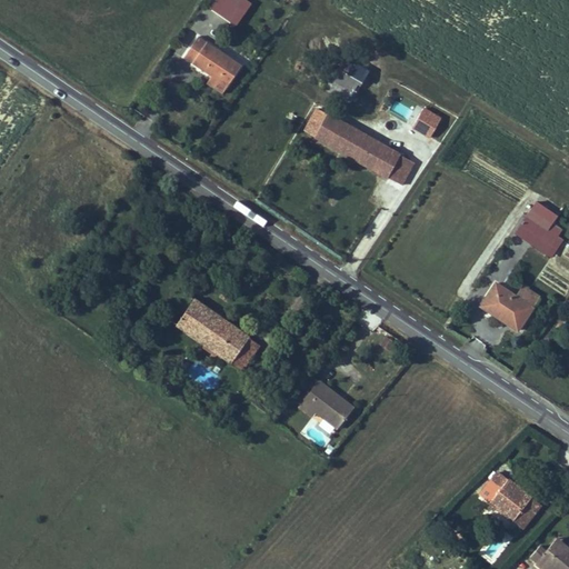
[(222,21),(235,3),(230,0),(209,0),(205,8),(222,21)]
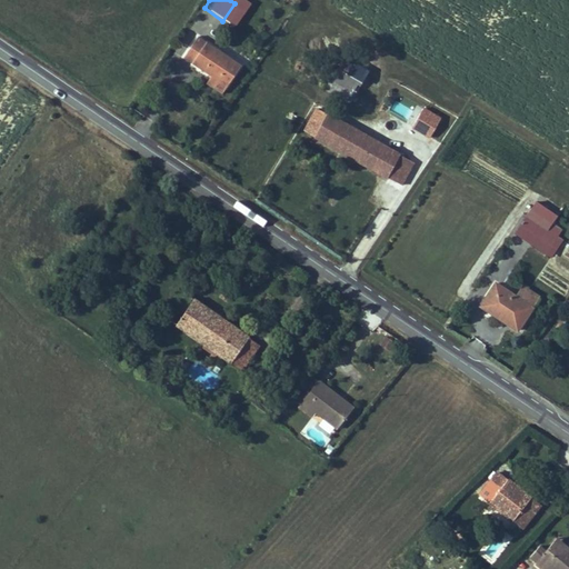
[(217,87),(231,66),(189,36),(175,56),(201,75),(217,87)]
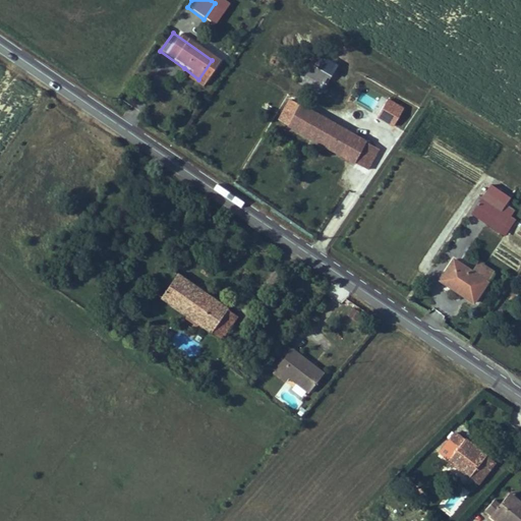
[(302,70),(322,83),(336,63),(316,49),(302,70)]
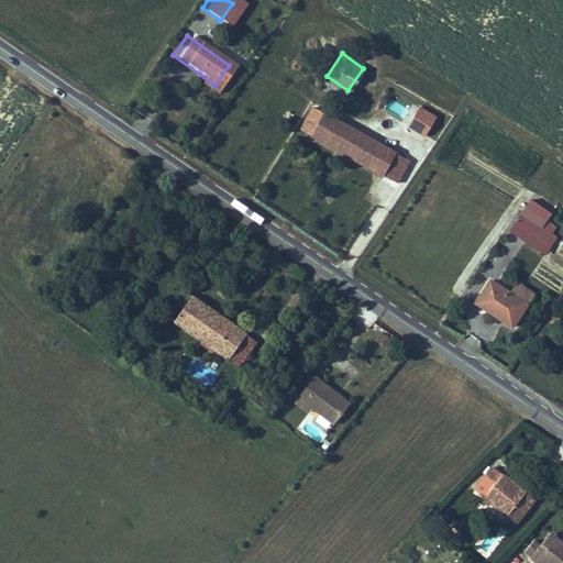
[(209,94),(214,86),(199,74),(192,81),(209,94)]
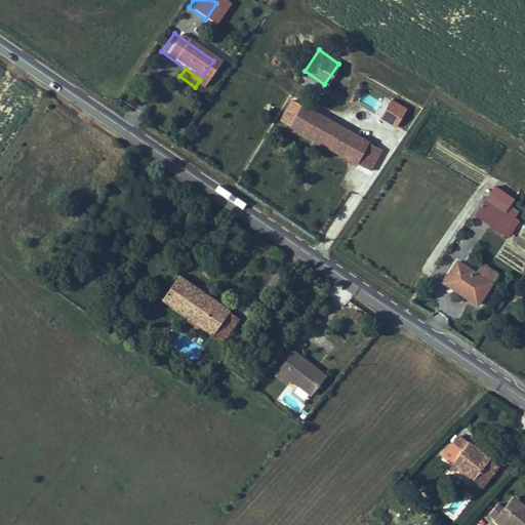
[(318,94),(324,84),(305,71),(297,80),(318,94)]
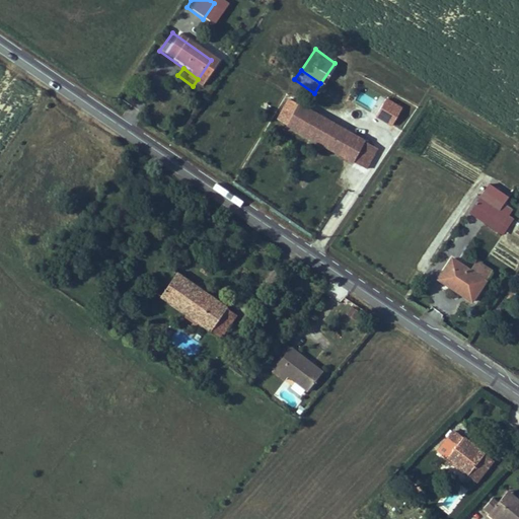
[(354,99),(368,108),(373,99),(360,90),(354,99)]
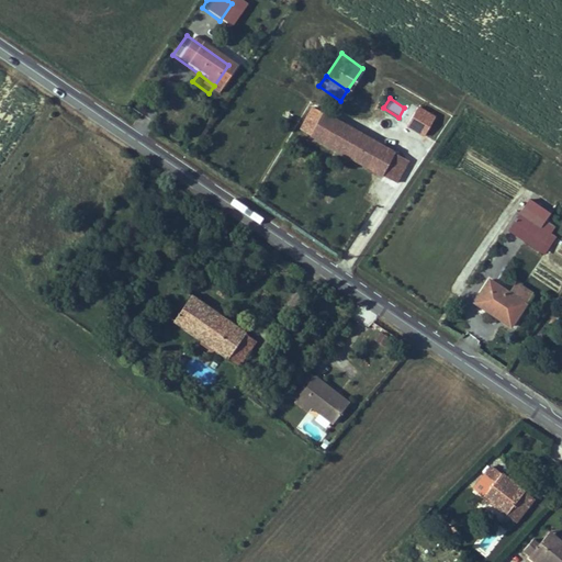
[(360,169),(377,143),(312,103),(295,130),(360,169)]
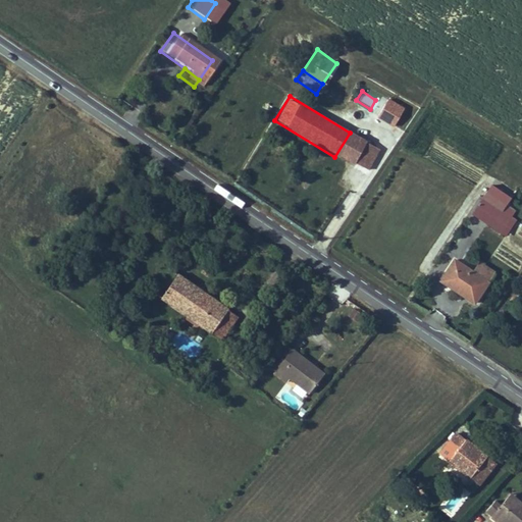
[(397,128),(406,108),(387,99),(378,119),(397,128)]
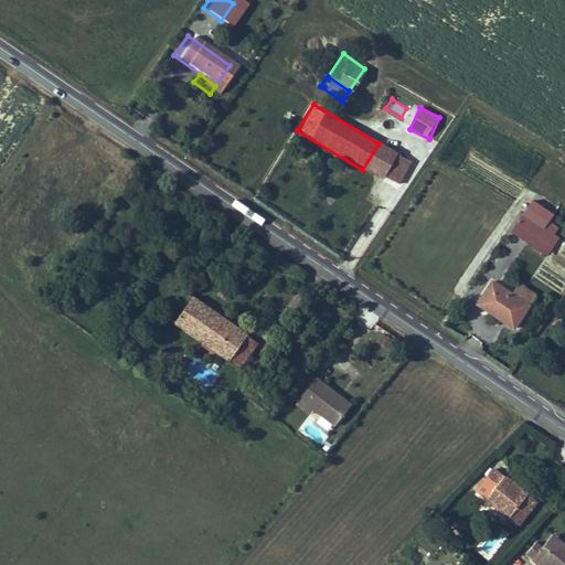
[(396,155),(379,144),(362,170),(381,181),(396,155)]
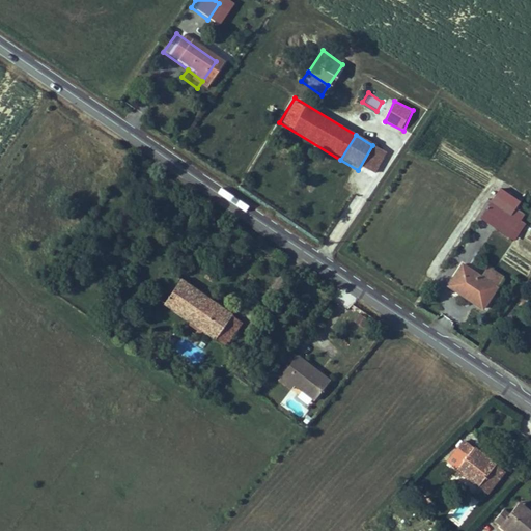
[(384,152),(372,145),(358,170),(368,176),(384,152)]
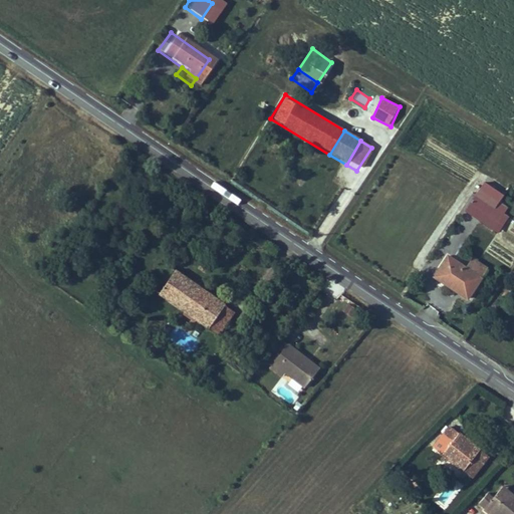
[(482,236),(495,218),(468,200),(456,218),(482,236)]
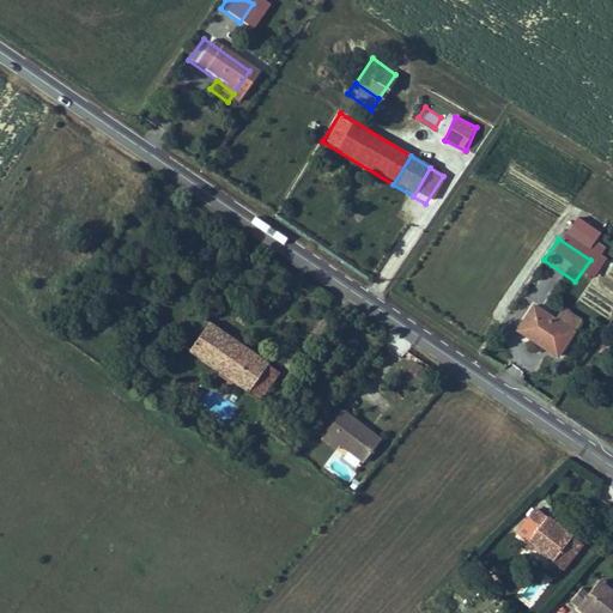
[(545,363),(563,339),(523,311),(505,335),(545,363)]
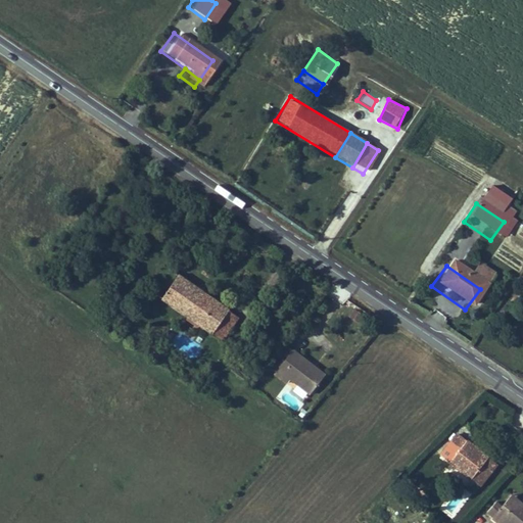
[(200,348),(220,322),(153,277),(135,302),(200,348)]
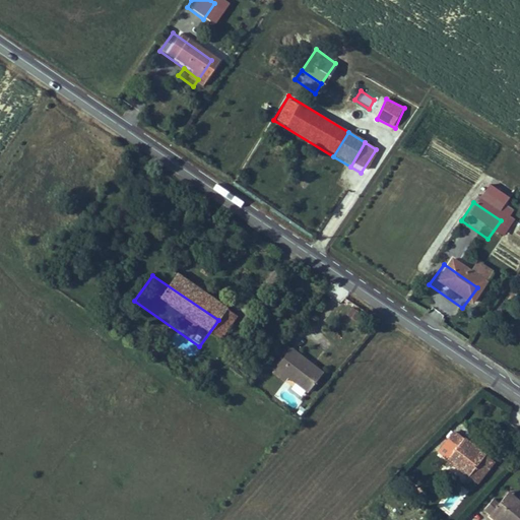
[(358,308),(349,311),(354,322),(362,318),(358,308)]
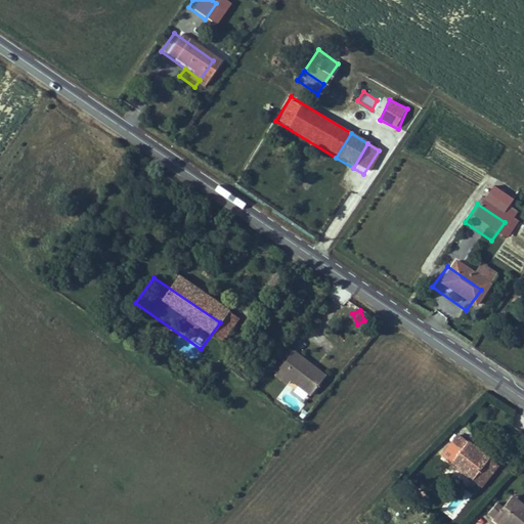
[(274,369),(290,352),(282,346),(268,364),(274,369)]
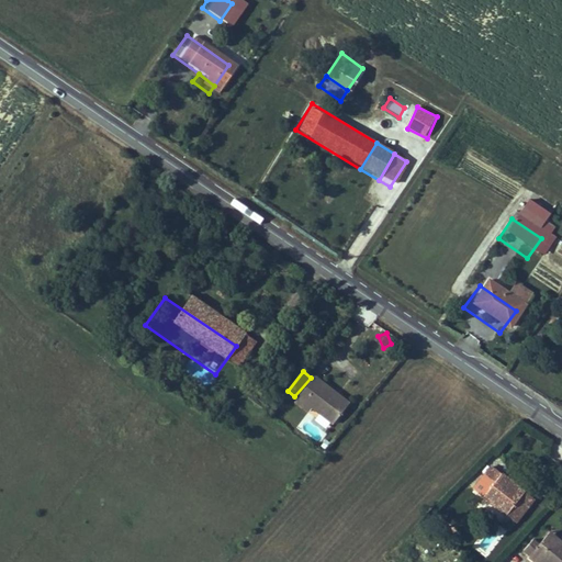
[(332,426),(347,406),(311,378),(294,396),(288,405),(296,412),(303,404),(332,426)]
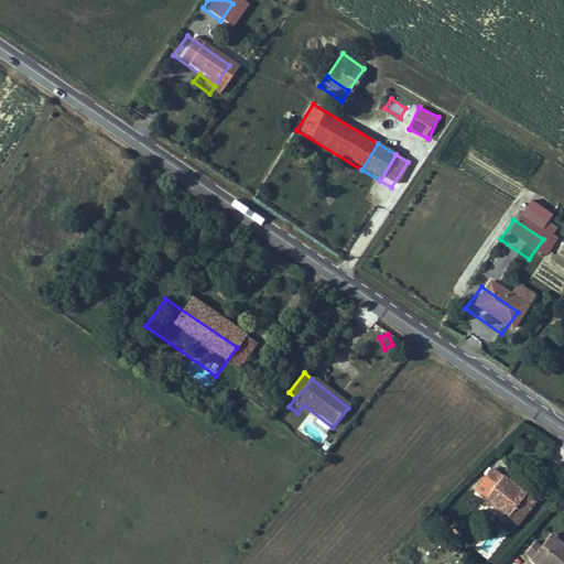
[(304,405),(297,413),(325,436),(333,427),(304,405)]
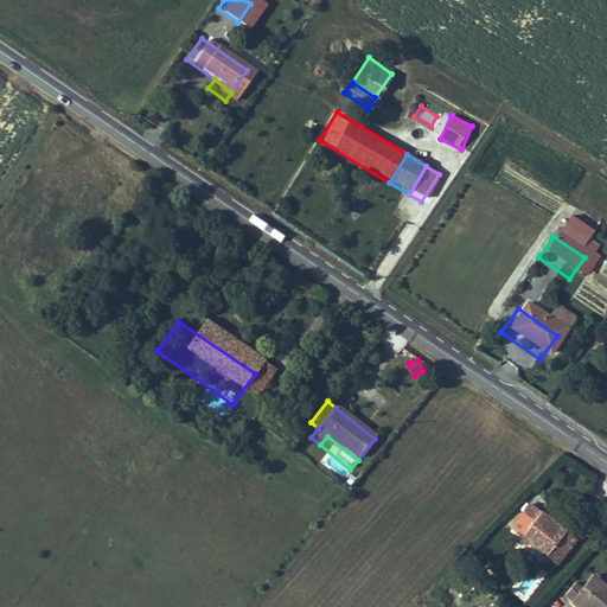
[(547,556),(568,530),(532,500),(521,515),(531,524),(522,535),(547,556)]
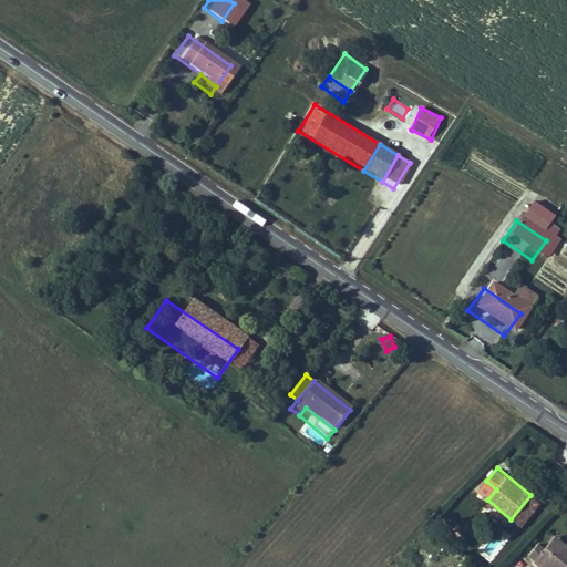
[(542,504),(531,495),(511,519),(521,528),(542,504)]
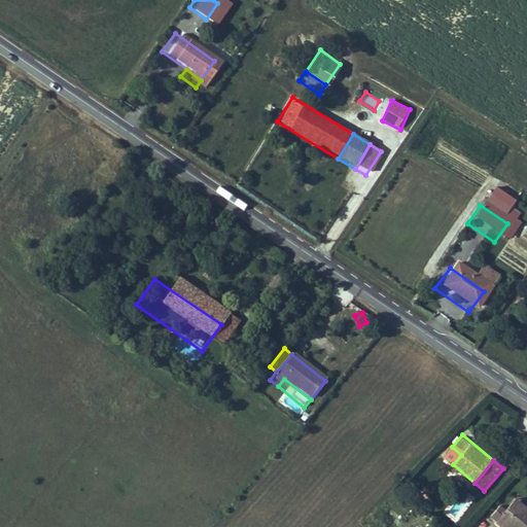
[(510,502),(507,504),(523,517),(525,515),(510,502)]
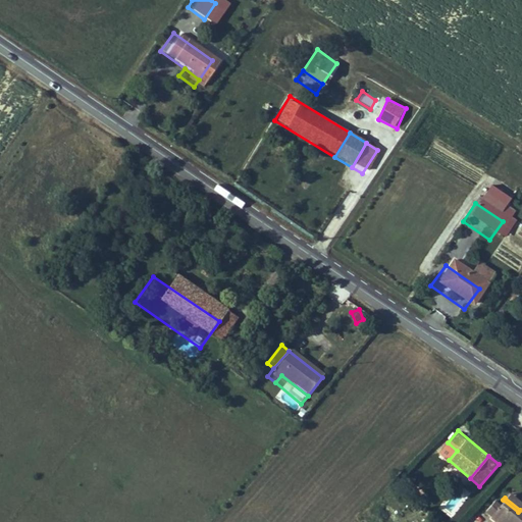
[(430,508),(446,517),(451,509),(435,500),(430,508)]
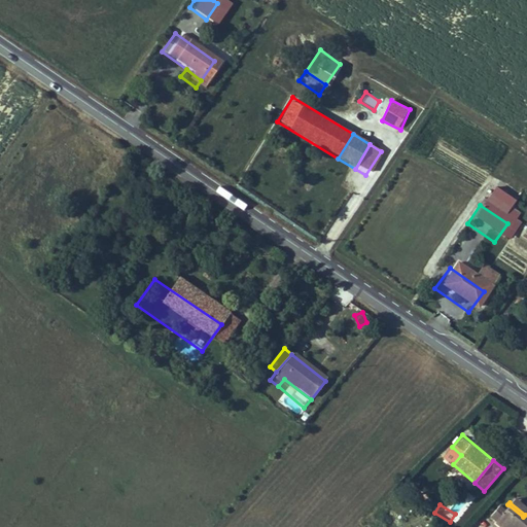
[(486,521),(492,525),(495,520),(503,526),(526,526),(526,515),(525,515),(523,517),(507,504),(500,515),(494,510),(486,521)]
